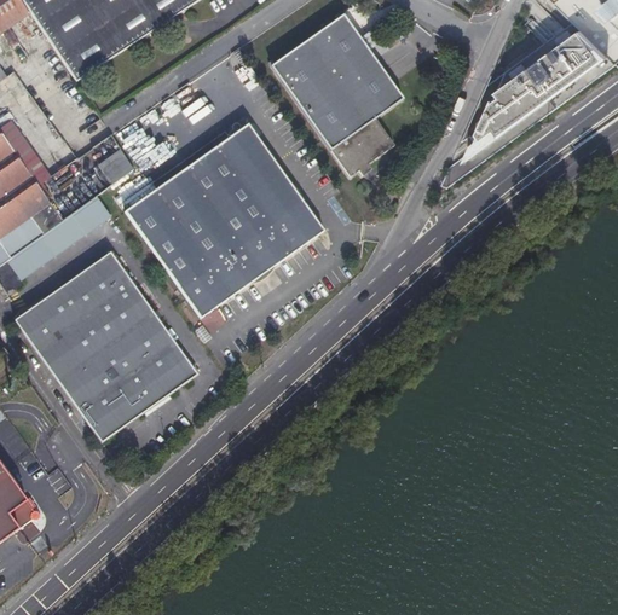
[(0,0),(0,132),(10,126),(0,111),(0,41),(36,19),(23,0),(0,0)]
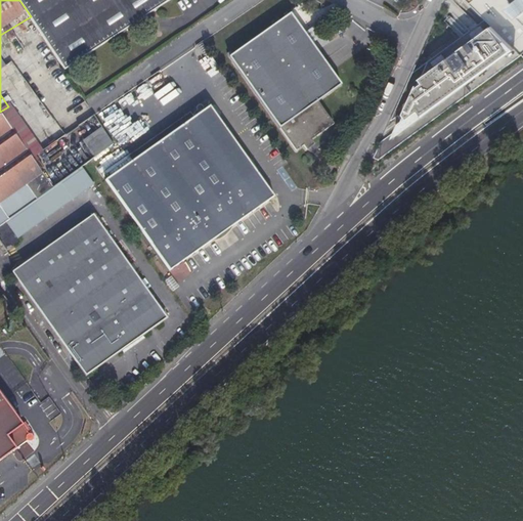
[(19,0),(31,16),(68,71),(176,0),(19,0)]
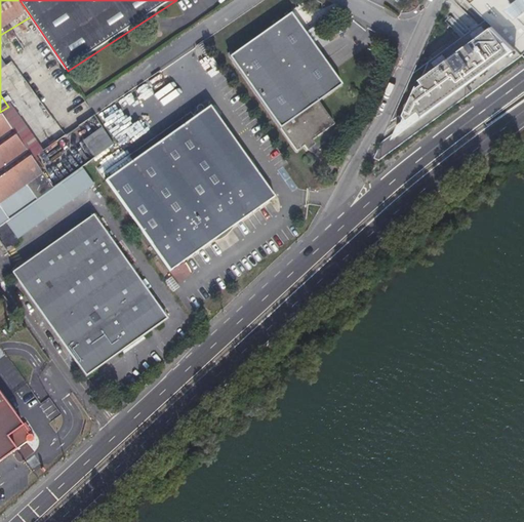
[(523,12),(513,0),(471,0),(495,23),(518,45),(523,51),(523,12)]
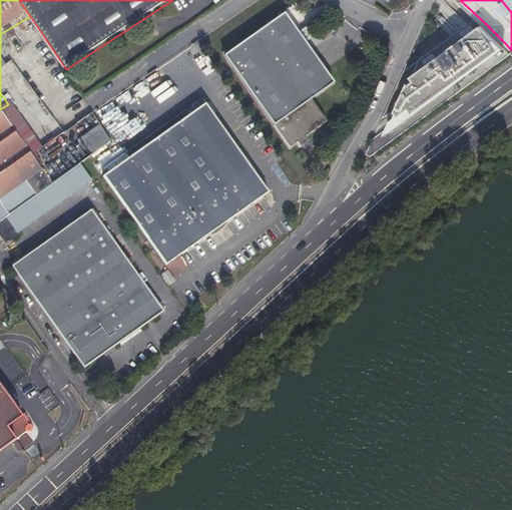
[(501,0),(511,12),(511,0),(501,0)]
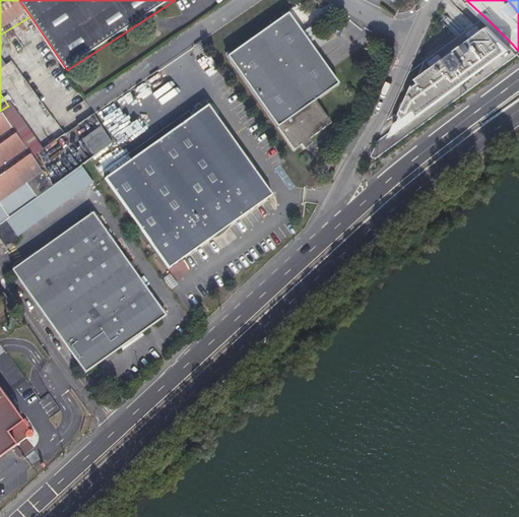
[(338,82),(290,12),(230,55),(295,146),(302,141),(306,146),(314,141),(310,136),(332,121),(317,98),(338,82)]
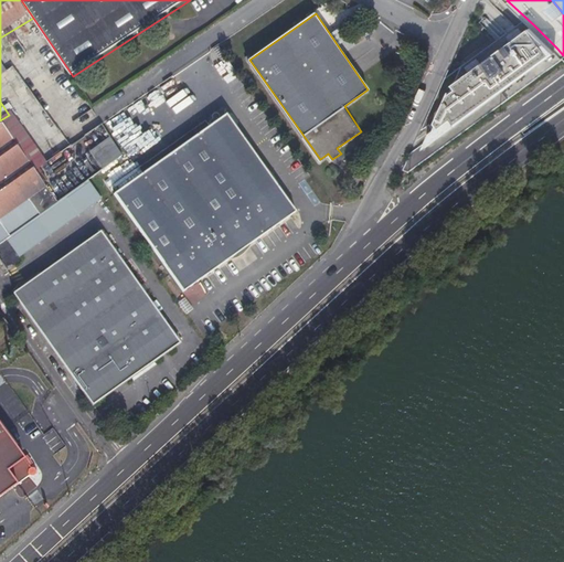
[(429,144),(557,49),(533,24),(464,76),(465,78),(463,84),(458,82),(429,144)]
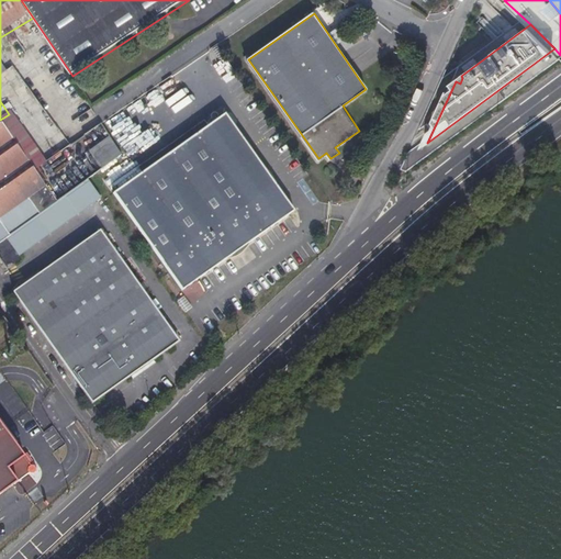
[(294,207),(225,111),(115,189),(184,284),(294,207)]
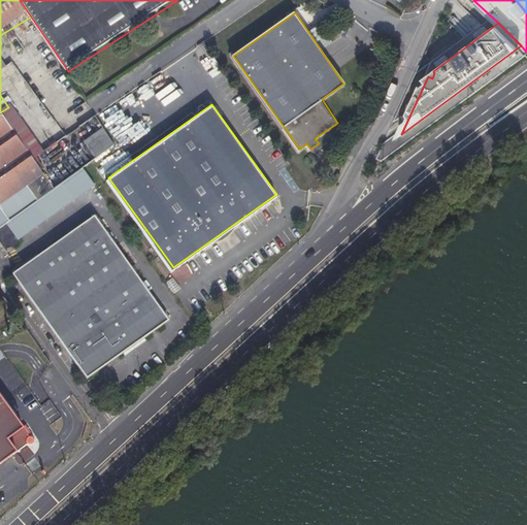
[(8,107),(0,112),(0,227),(7,222),(62,183),(8,107)]
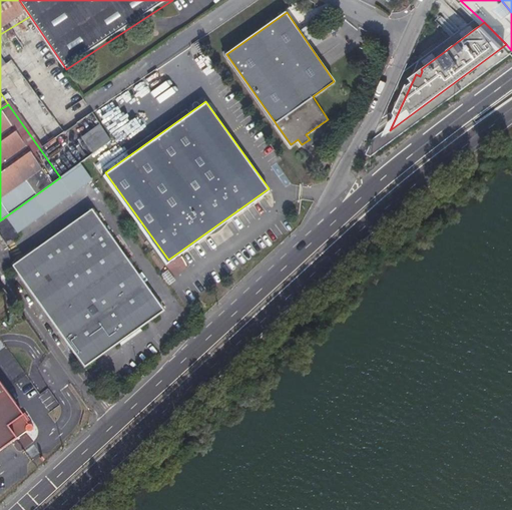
[(91,207),(13,264),(86,366),(166,308),(91,207)]
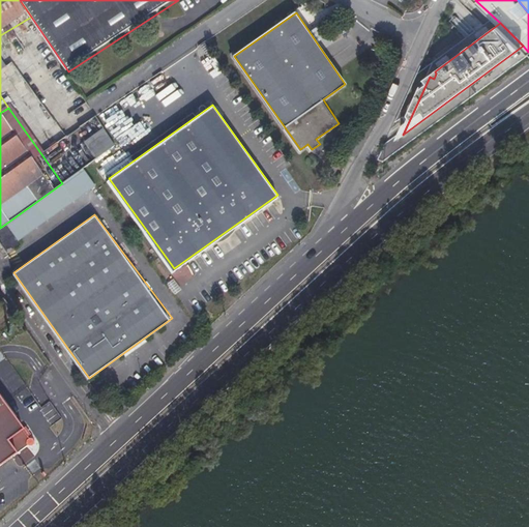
[(7,223),(0,228),(0,236),(11,254),(24,243),(7,223)]
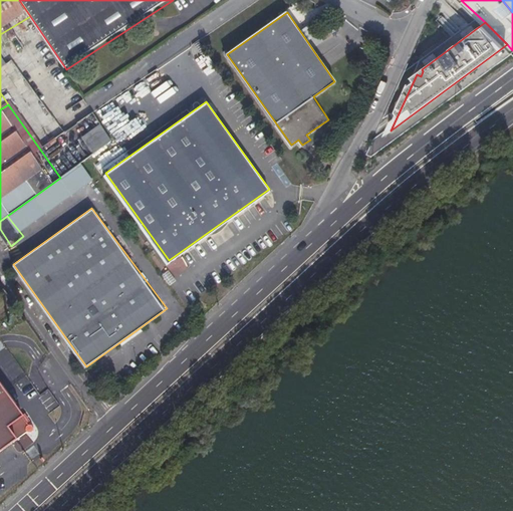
[(0,382),(0,447),(14,438),(5,425),(22,414),(0,382)]
